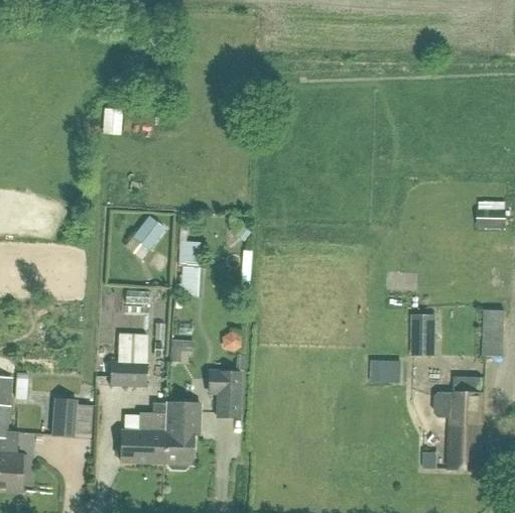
[(107,104),(107,130),(124,130),(124,104),(107,104)]
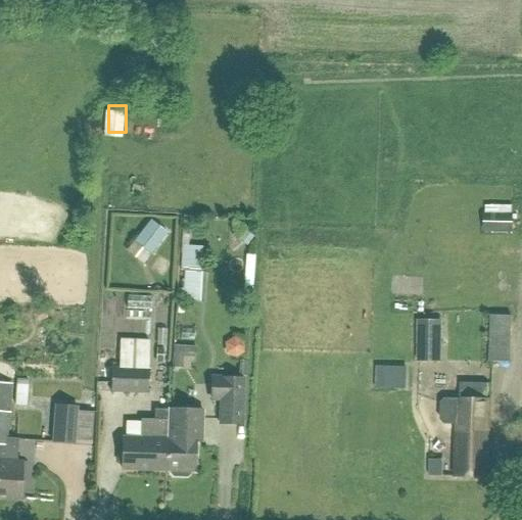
[(515,211),(484,211),(484,230),(515,231),(515,211)]
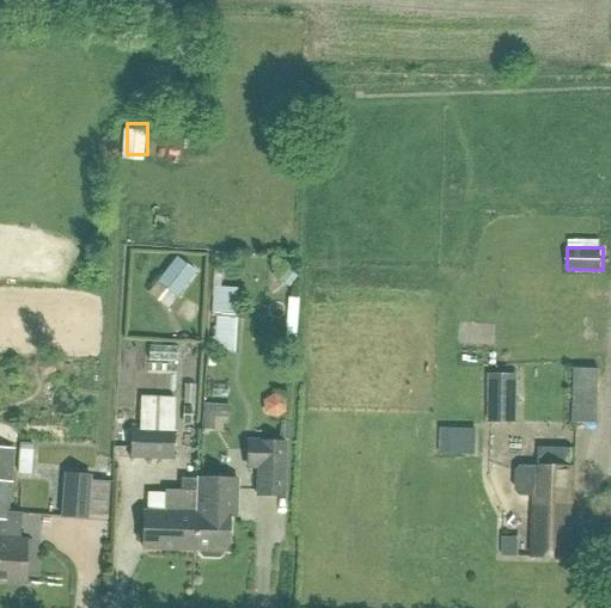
[(177,255),(157,280),(176,295),(196,270),(177,255)]
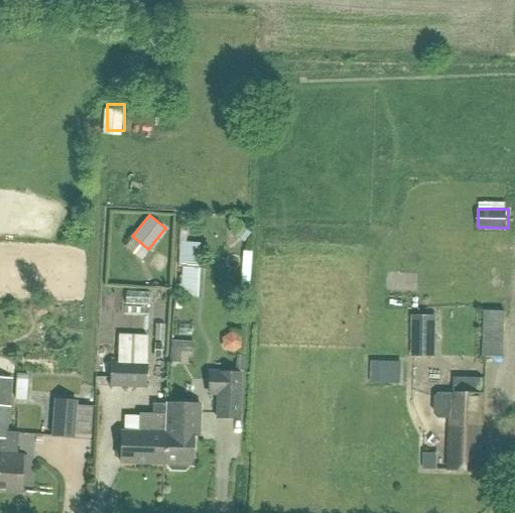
[(198,233),(184,232),(180,282),(174,282),(174,293),(197,295),(200,251),(196,250),(198,233)]
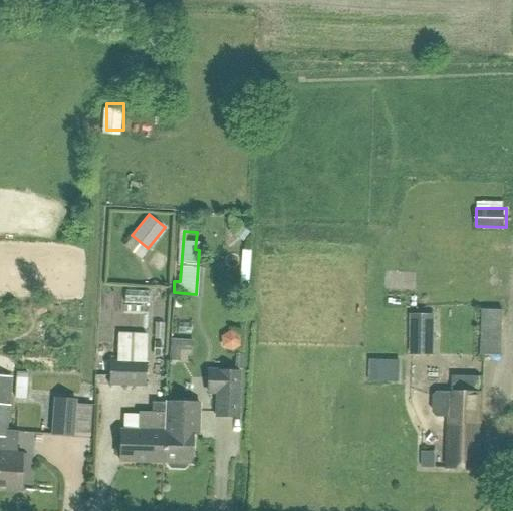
[(412,353),(433,353),(433,313),(413,313),(412,353)]
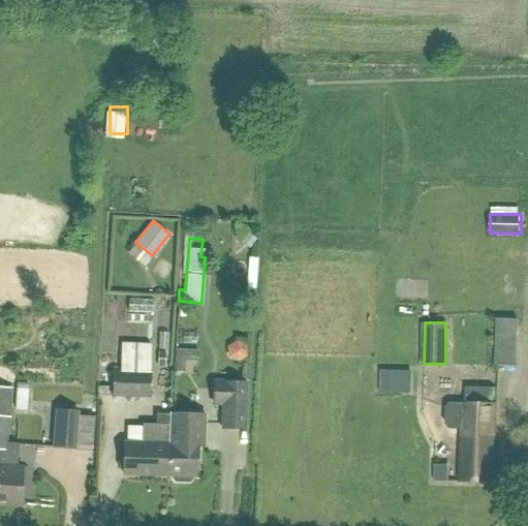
[(247,361),(252,347),(236,340),(229,353),(247,361)]
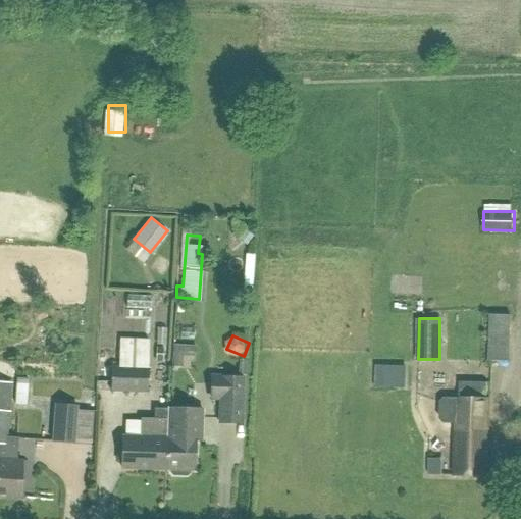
[(119,336),(119,362),(112,362),(111,390),(148,391),(150,367),(151,338),(119,336)]
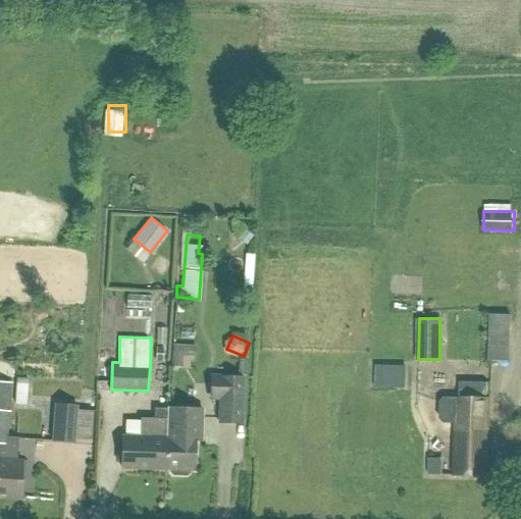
[(0,442),(8,443),(8,435),(12,381),(0,380),(0,442)]
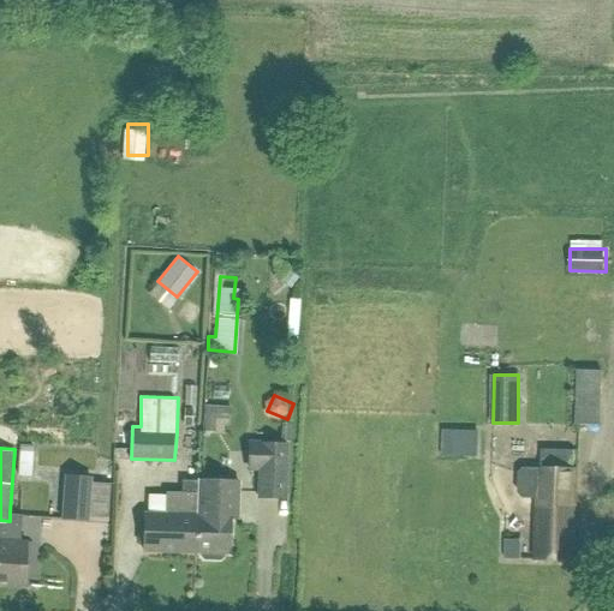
[(264,449),(260,497),(286,499),(291,450),(264,449)]
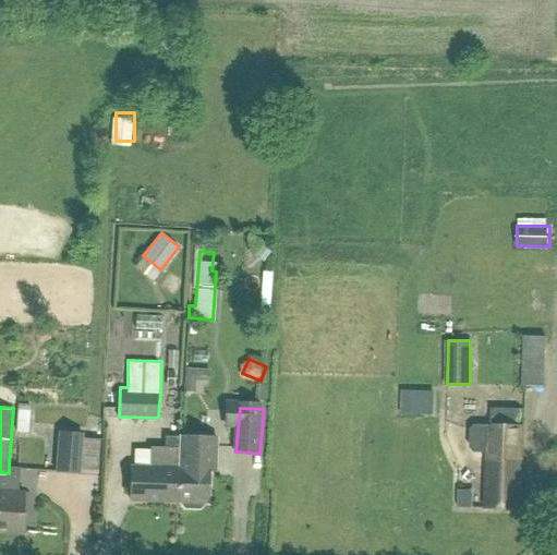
[(488,450),(487,507),(521,508),(524,424),(489,423),(489,424),(476,424),(472,429),(472,446),(475,450),(488,450)]
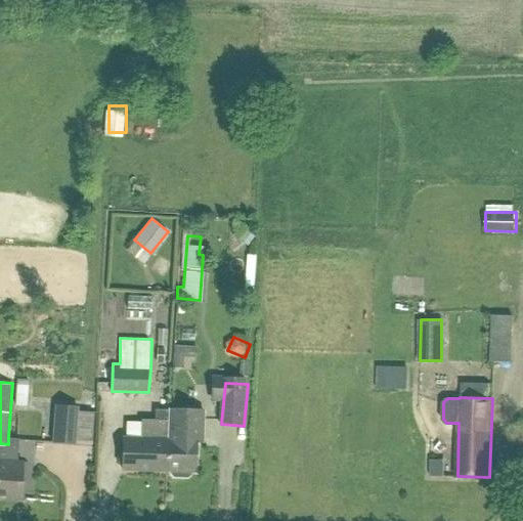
[(78,405),(55,403),(52,440),(75,442),(78,405)]
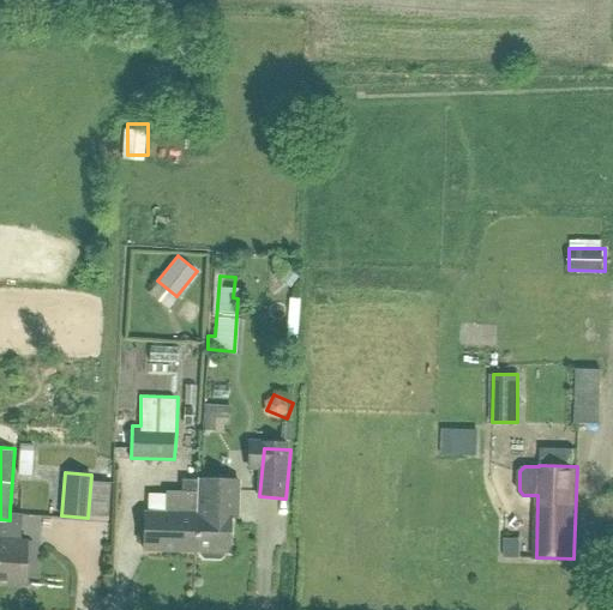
[(198,491),(197,550),(202,550),(202,554),(204,557),(220,557),(223,555),(223,551),(228,551),(230,500),(239,500),(240,479),(199,478),(199,491),(198,491)]
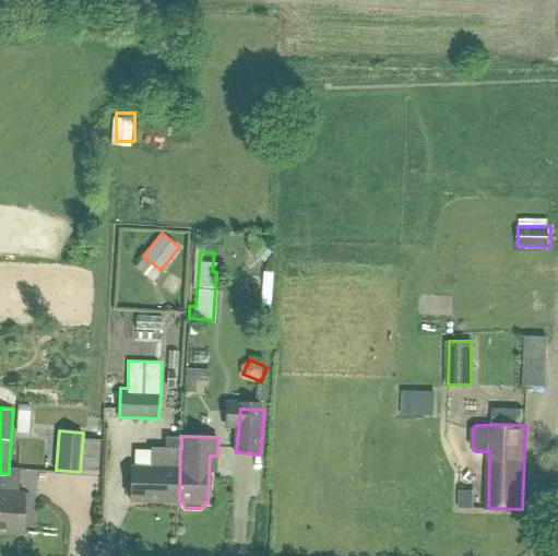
[(179,501),(180,448),(152,447),(151,466),(132,466),(131,499),(179,501)]
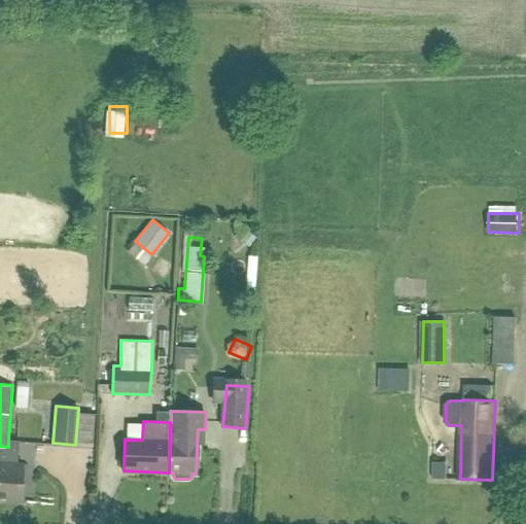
[(19,441),(8,440),(8,447),(0,446),(0,496),(21,498),(24,463),(18,462),(19,441)]
